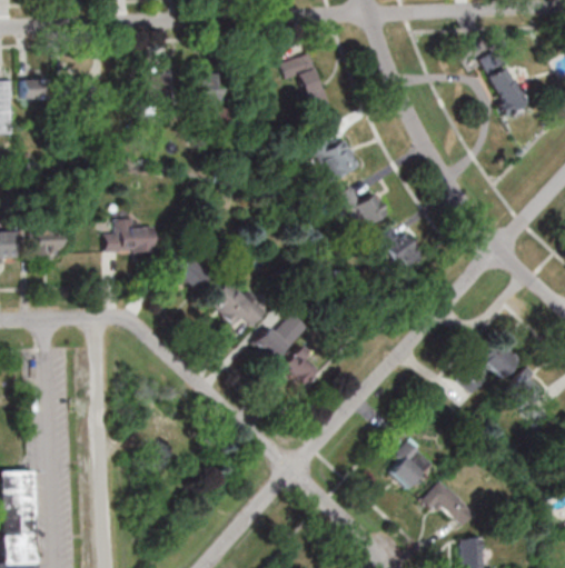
[(501,49),(479,59),(507,116),(528,106),(501,49)]
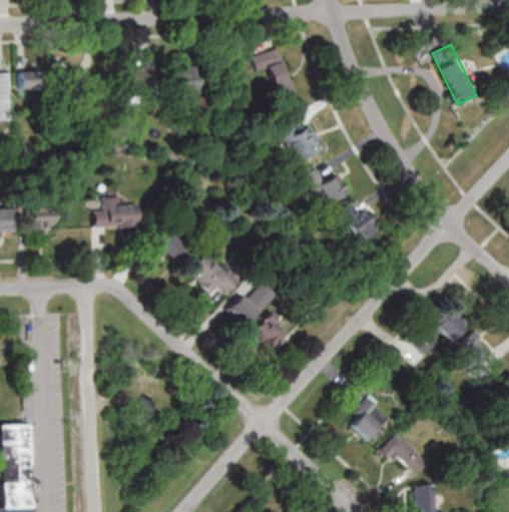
[(253,58),(259,72),(270,68),(281,101),(298,95),(283,48),(253,58)]
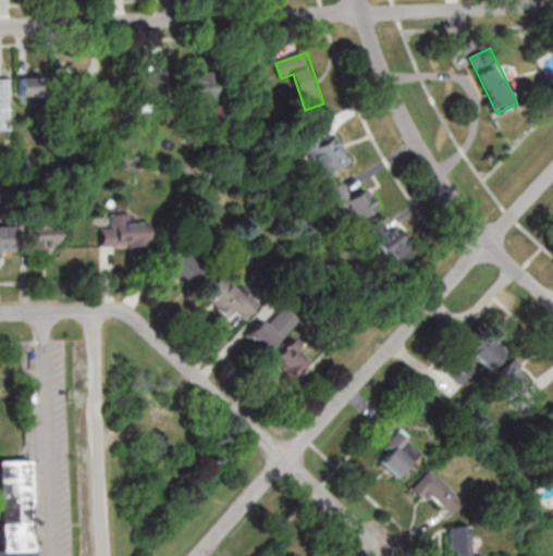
[(169,96),(169,73),(137,73),(137,96),(169,96)]
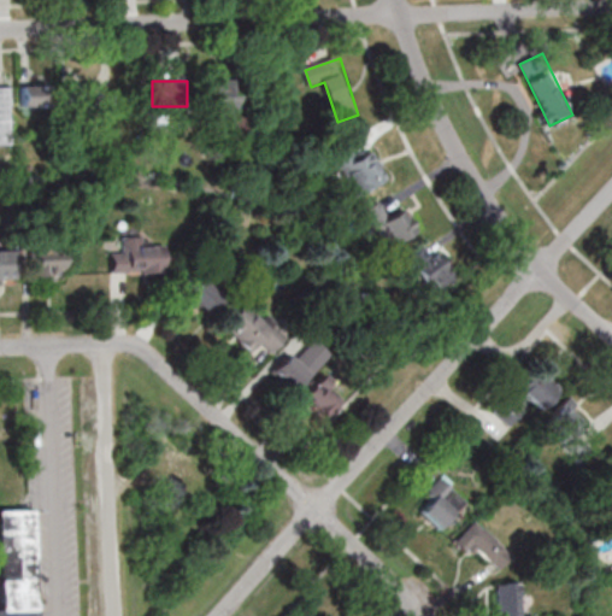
[(127,112),(127,86),(70,86),(70,112),(127,112)]
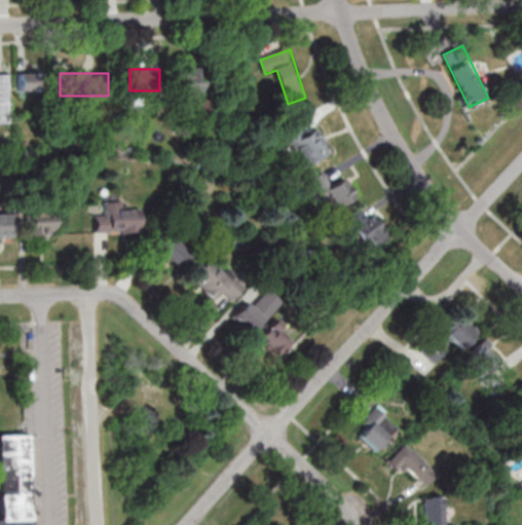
[(179,102),(204,102),(204,73),(179,73),(179,102)]
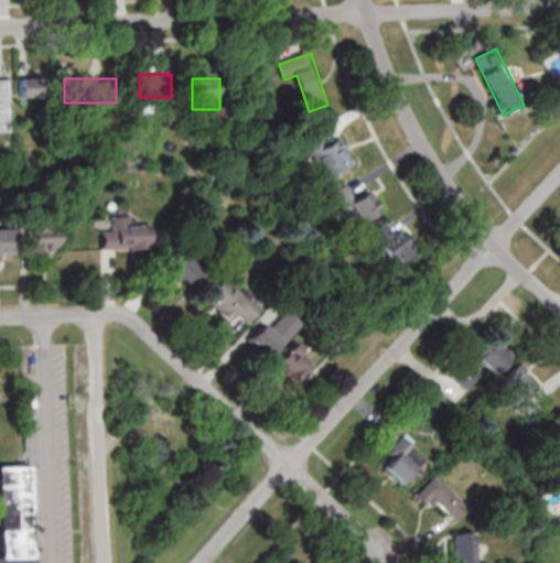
[(22,97),(49,97),(49,79),(22,79),(22,97)]
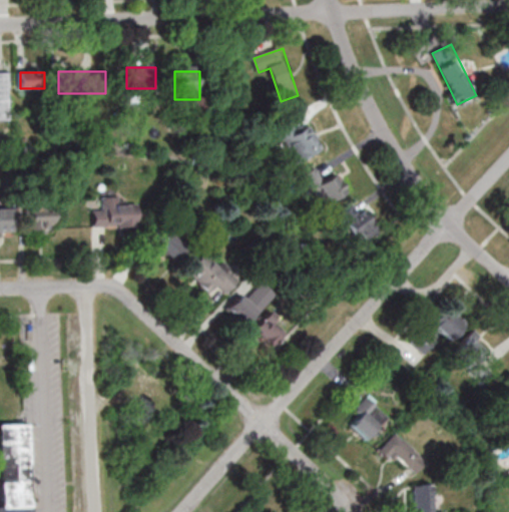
[(312,126),(299,133),(295,124),(282,131),(298,163),(324,150),(312,126)]
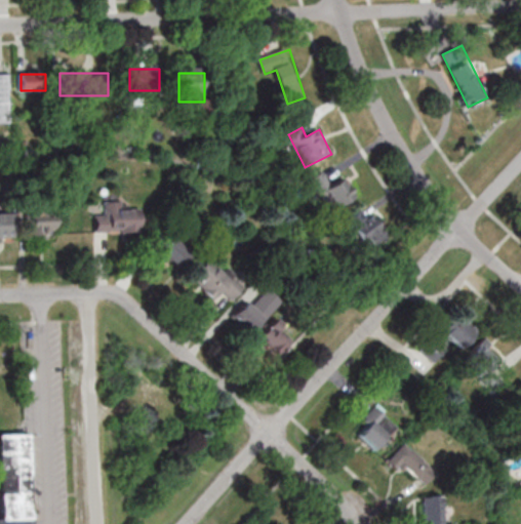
[(357,196),(345,178),(335,186),(325,171),(311,182),(333,212),(357,196)]
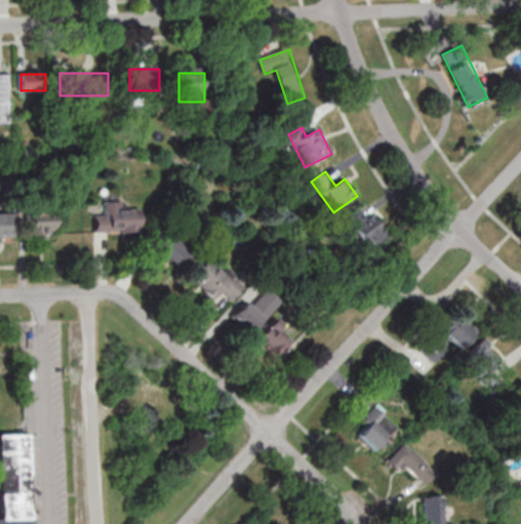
[(97,233),(144,233),(144,210),(130,210),(130,202),(107,202),(107,213),(97,213),(97,233)]
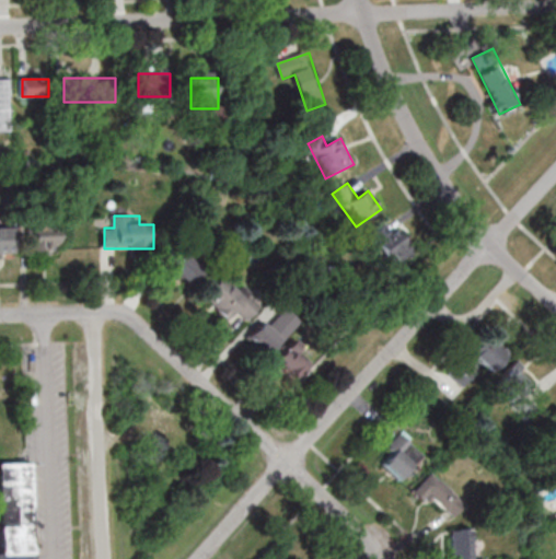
[(34,252),(60,252),(60,225),(34,225),(34,252)]
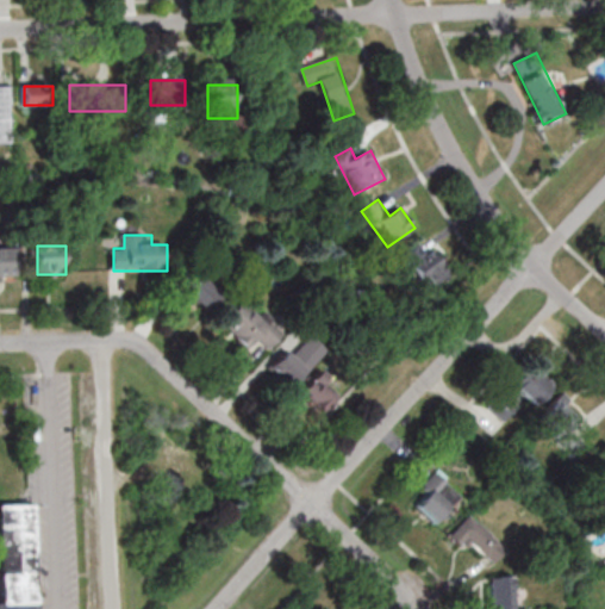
[(0,248),(0,280),(20,281),(20,248),(0,248)]
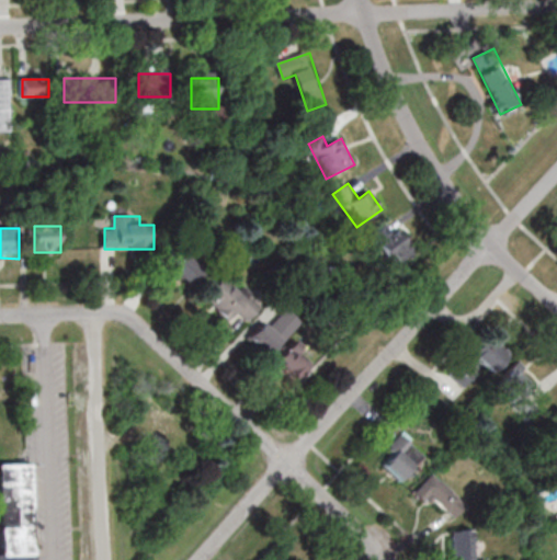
[(416,252),(399,230),(379,246),(395,266),(416,252)]
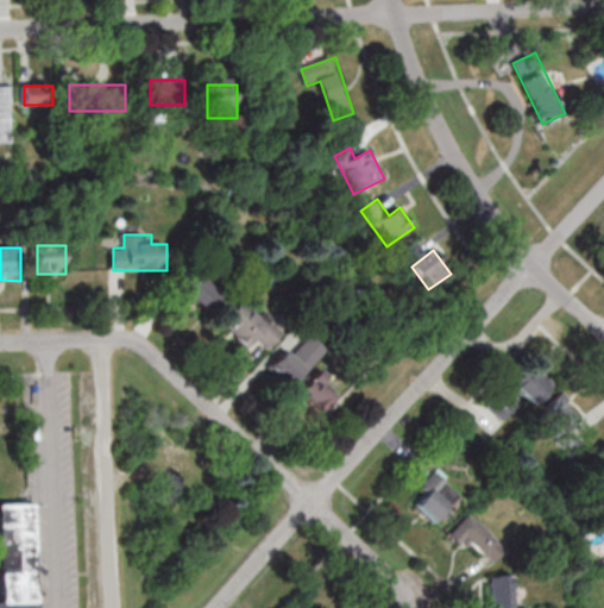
[(188,290),(212,313),(227,296),(203,274),(188,290)]
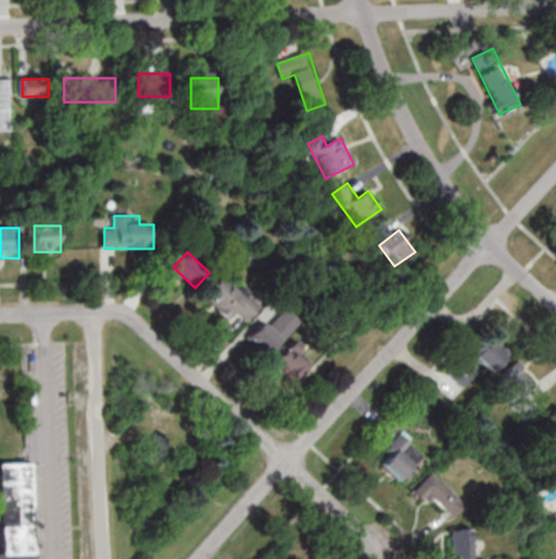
[(232,322),(240,313),(250,322),(264,305),(228,272),(206,298),(232,322)]
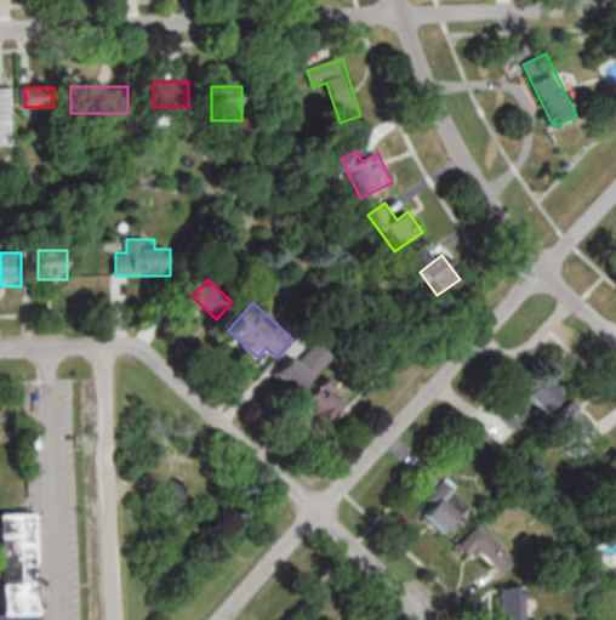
[(296,358),(277,376),(297,397),(336,358),(321,342),(301,363),(296,358)]
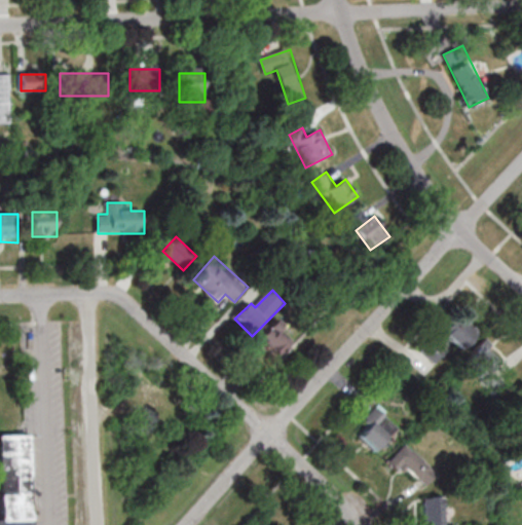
[(424,351),(435,363),(455,342),(464,352),(483,334),(463,313),(424,351)]
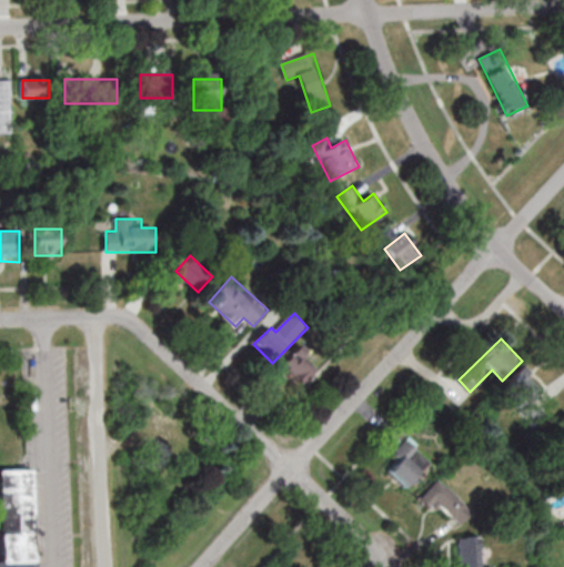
[(549,414),(535,401),(544,391),(531,378),(536,374),(527,366),(501,394),(536,427),(549,414)]
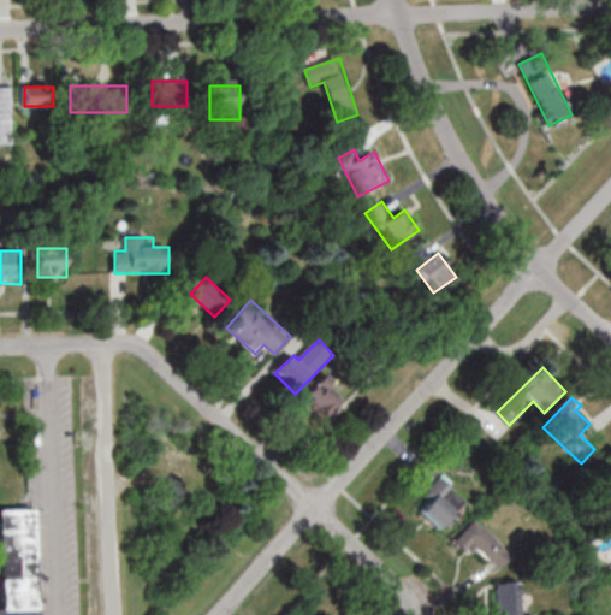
[(431,503),(422,512),(442,530),(470,501),(445,475),(423,497),(431,503)]
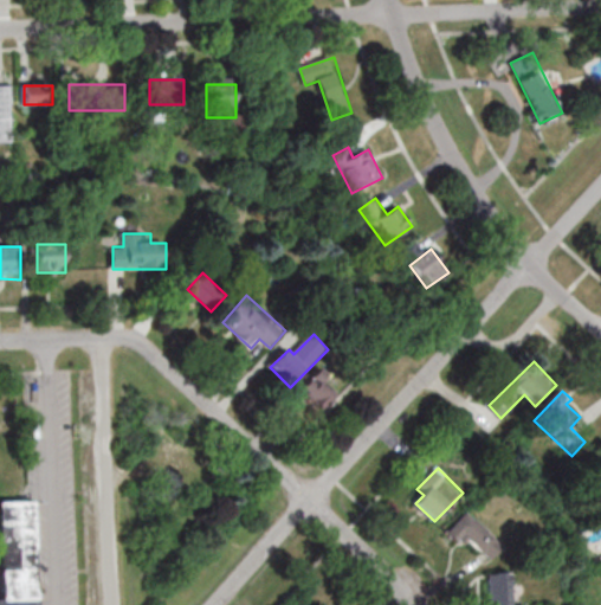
[(0,604),(0,600),(1,600),(0,552),(0,502),(32,502),(37,604),(0,604)]
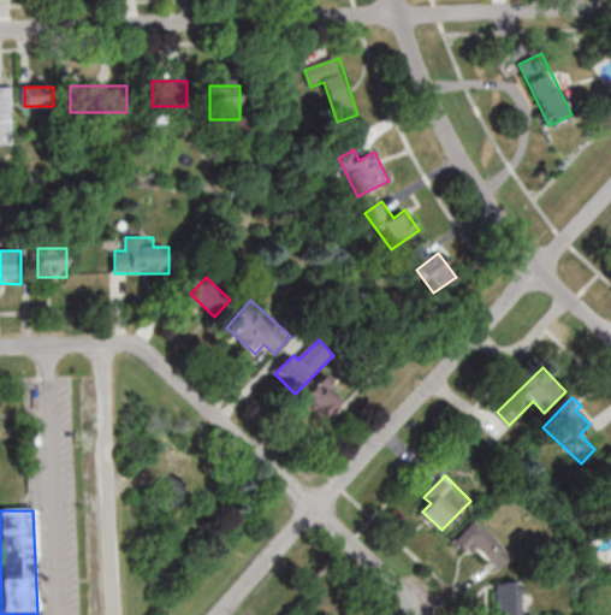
[(515,553),(476,521),(460,540),(498,572),(515,553)]
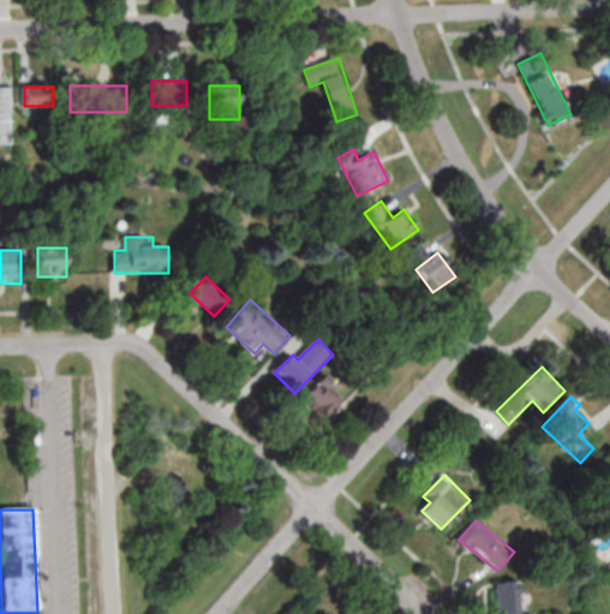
[(522,613),(522,582),(497,582),(497,613),(522,613)]
